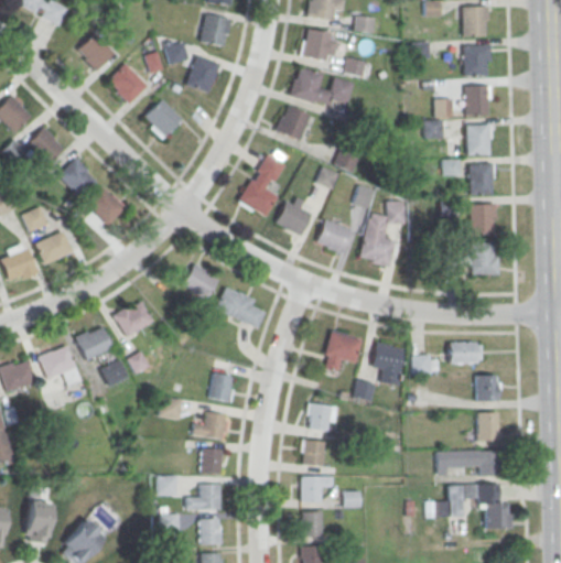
[(17,0),(14,7),(62,25),(68,7),(53,0),(17,0)]
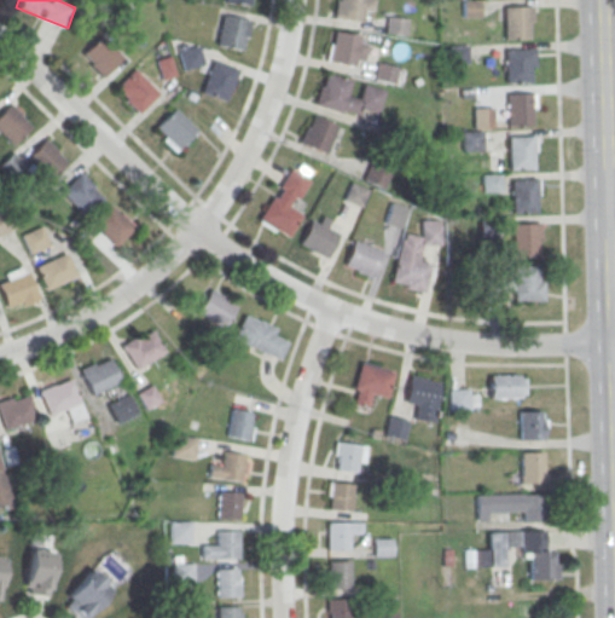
[(363,23),(365,11),(373,13),(375,0),(340,0),(336,18),(363,23)]
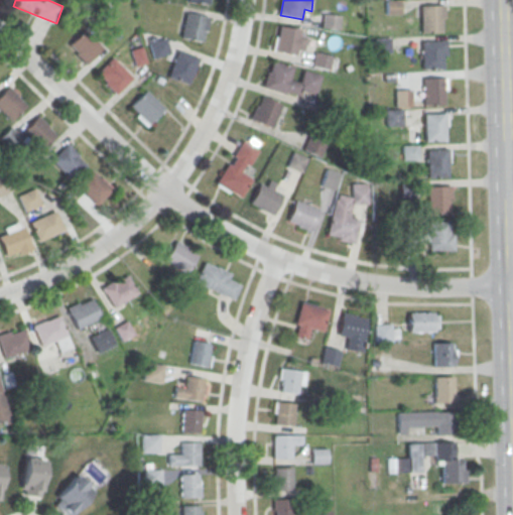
[(422,6),(443,5),(443,32),(423,33),(422,6)]
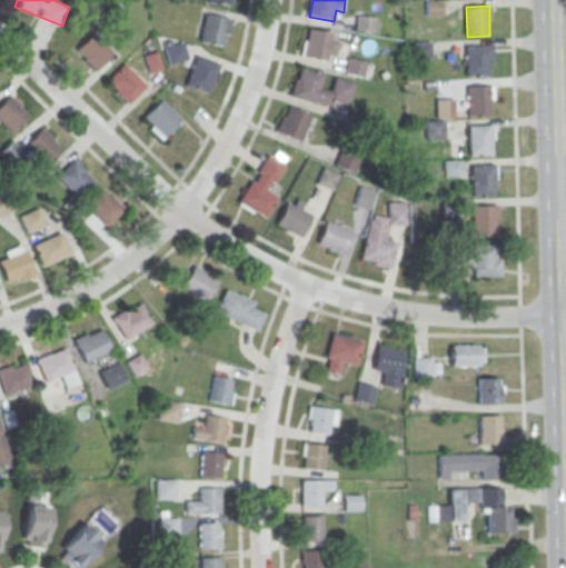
[(208,15),(234,20),(230,36),(228,36),(226,48),(202,42),(208,15)]
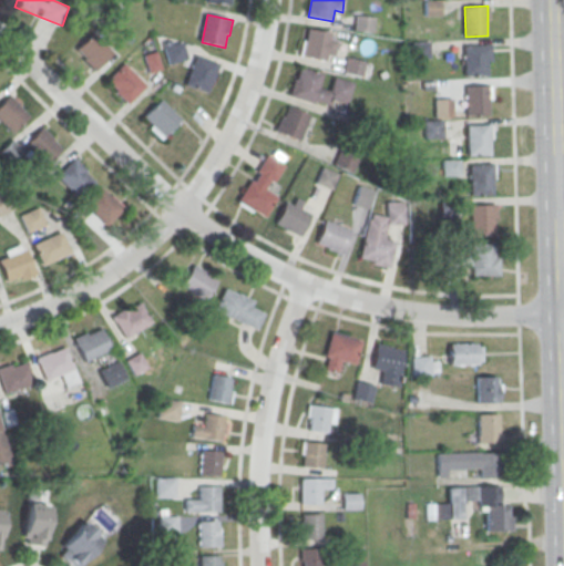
[(375,31),(375,17),(358,17),(358,31),(375,31)]
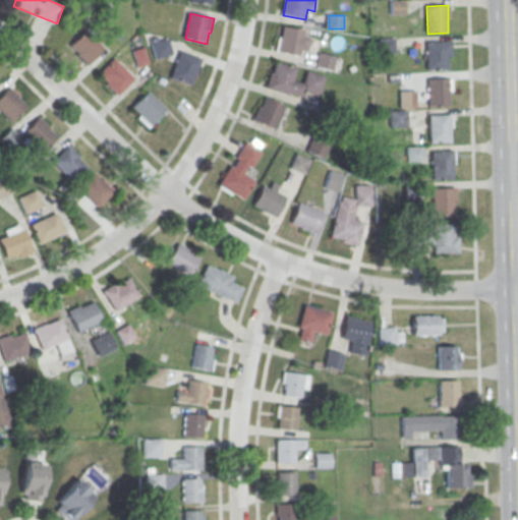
[(278,52),(307,58),(312,32),(283,26),(278,52)]
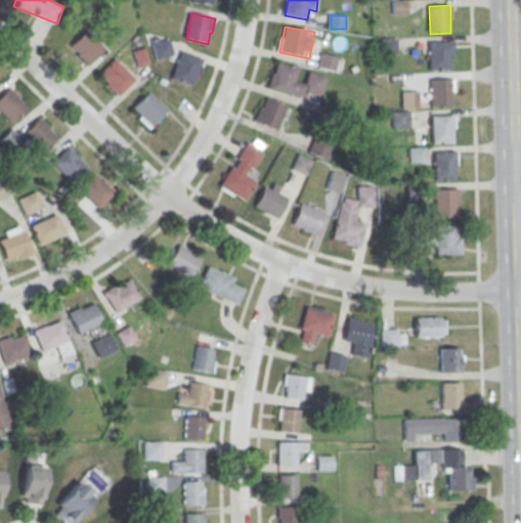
[(105,50),(87,31),(71,48),(89,67),(105,50)]
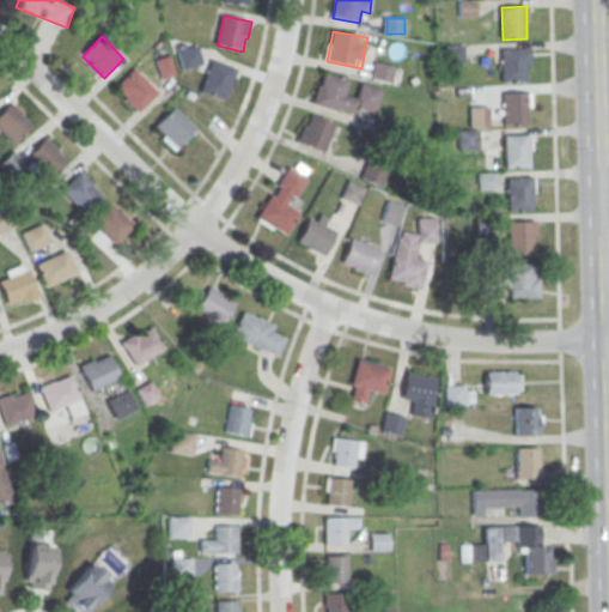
[(184,71),(205,65),(200,47),(180,52),(184,71)]
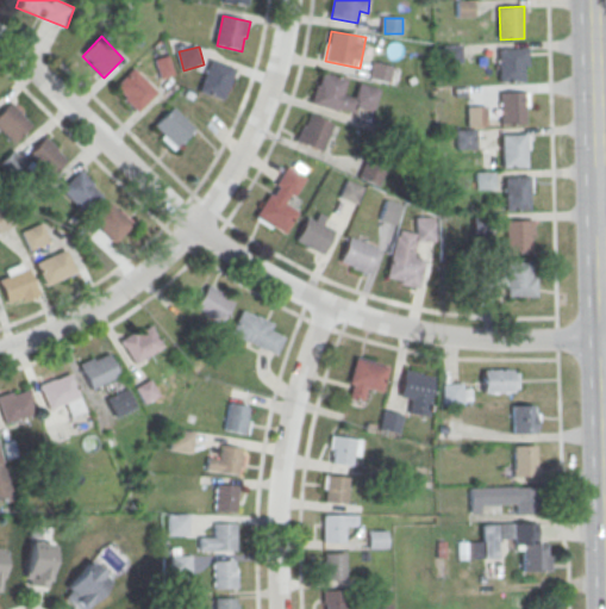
[(462,47),(448,47),(448,62),(462,62),(462,47)]
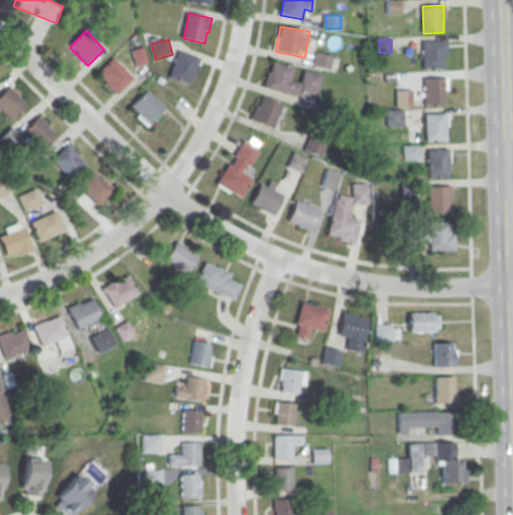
[(424,41),(444,41),(445,69),(425,69),(424,41)]
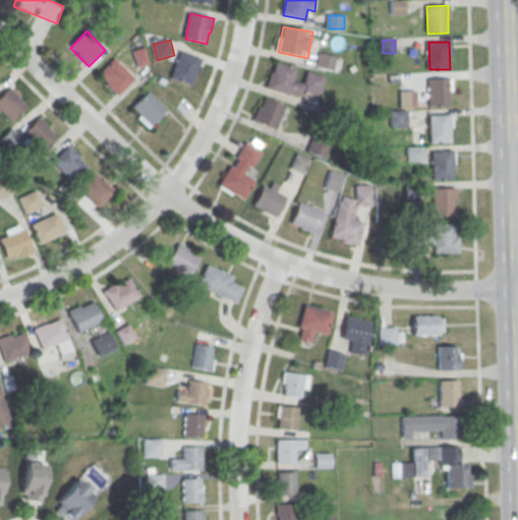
[(182,52),(205,59),(198,75),(196,74),(192,87),(172,79),(182,52)]
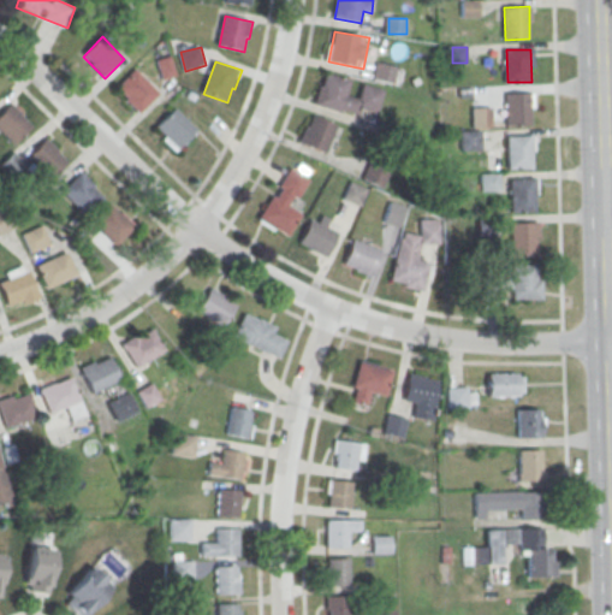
[(404,87),(408,70),(379,64),(375,81),(404,87)]
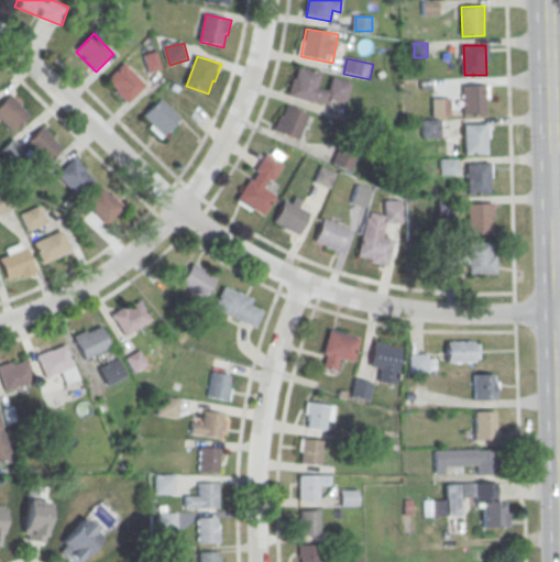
[(107,81),(129,103),(147,85),(125,63),(107,81)]
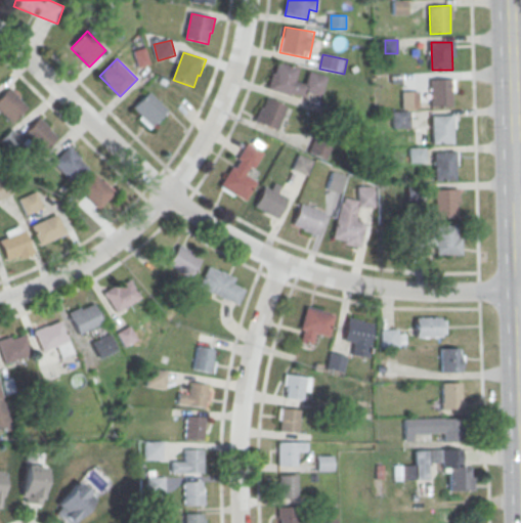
[(300,68),(275,62),(270,89),(322,100),(328,76),(309,72),(307,81),(297,79),(300,68)]
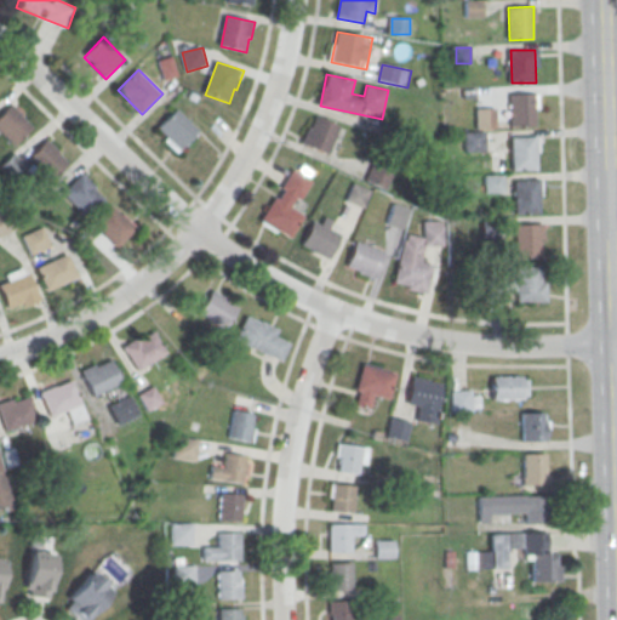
[(512,94),(536,94),(536,126),(512,128),(512,94)]
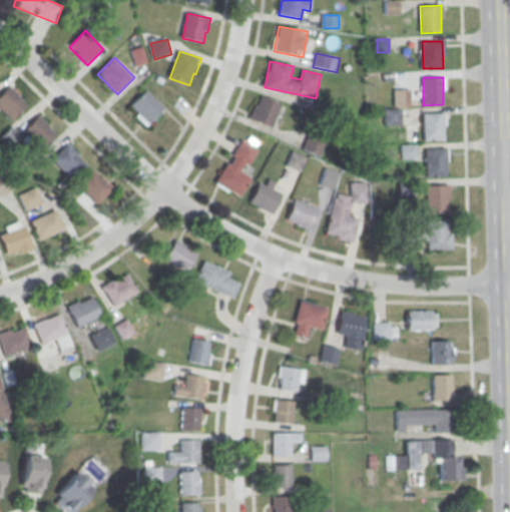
[(10,87),(0,97),(0,108),(13,121),(28,105),(10,87)]
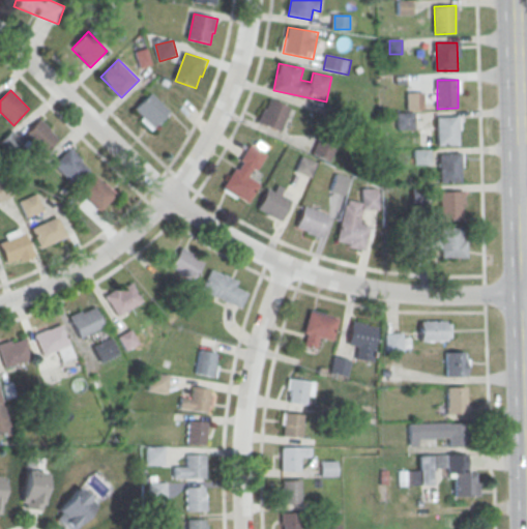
[(172,113),(152,92),(133,112),(152,131),(172,113)]
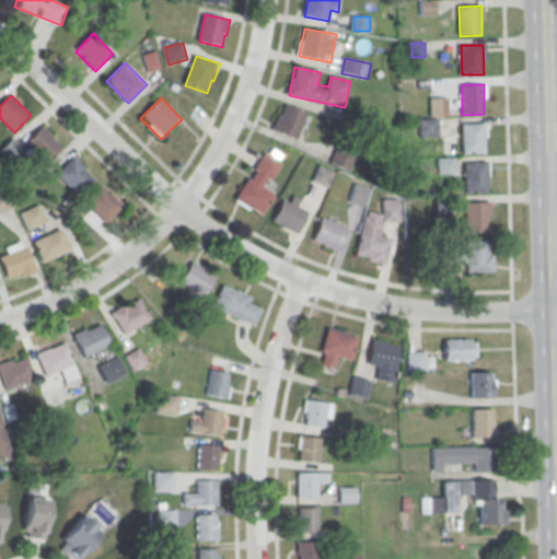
[(448,99),(431,99),(431,116),(448,116),(448,99)]
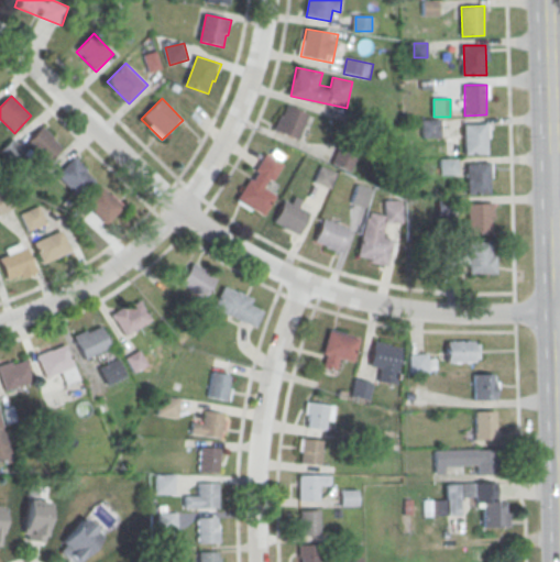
[(309,112),(285,105),(276,133),(300,140),(309,112)]
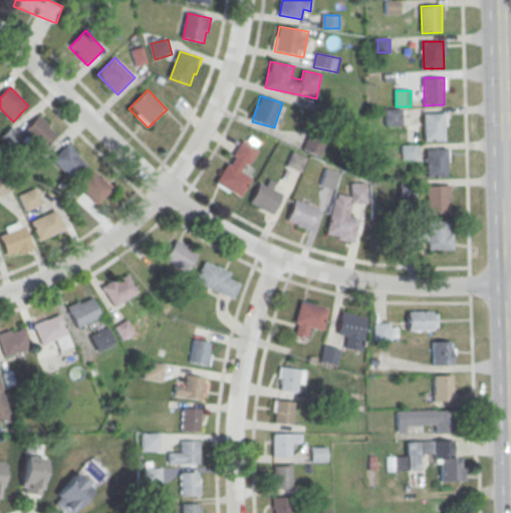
[(386,125),(404,125),(404,110),(386,110),(386,125)]
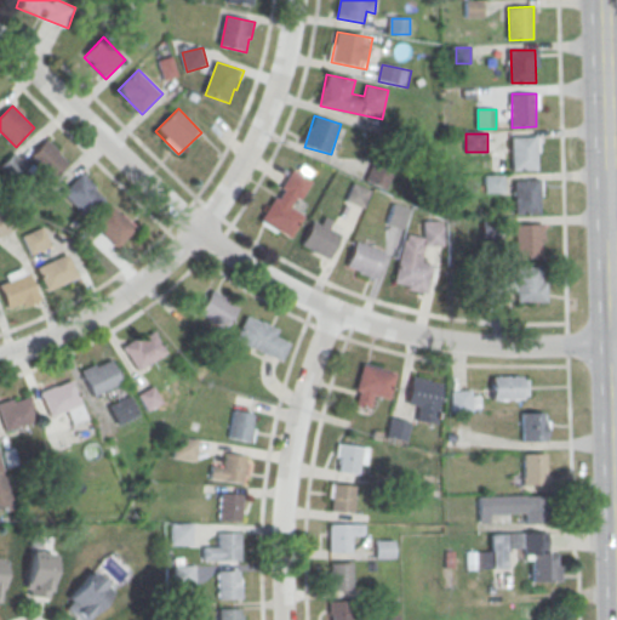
[(513,138),(537,137),(538,170),(514,171),(513,138)]
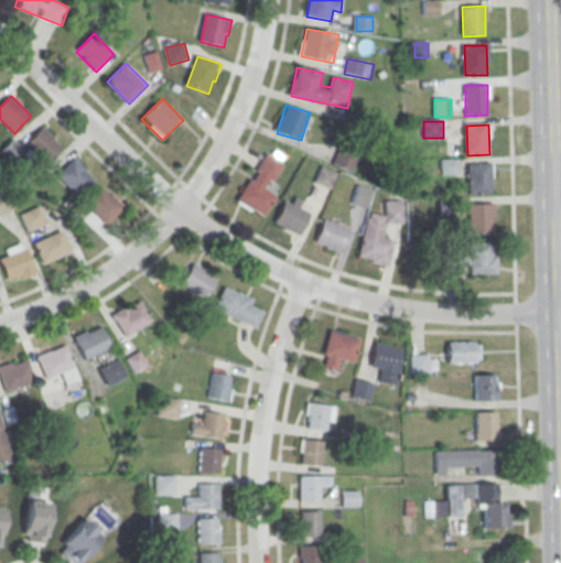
[(65,147),(44,127),(30,141),(50,162),(65,147)]
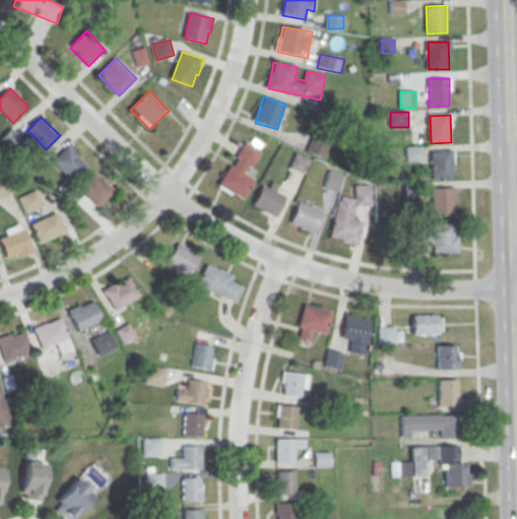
[(323,158),(330,144),(314,137),(308,151),(323,158)]
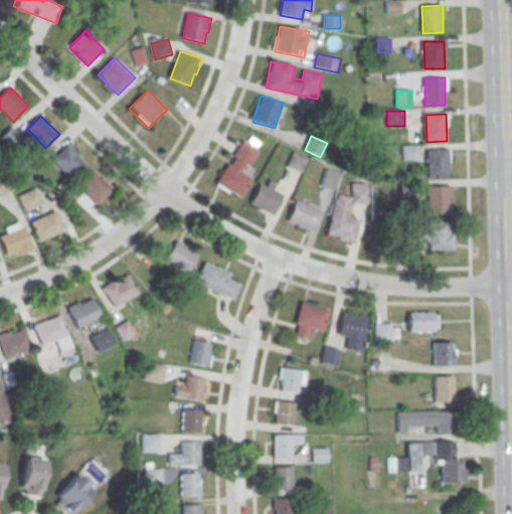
[(217,185),(241,199),(253,178),(246,174),(261,149),(242,140),(217,185)]
